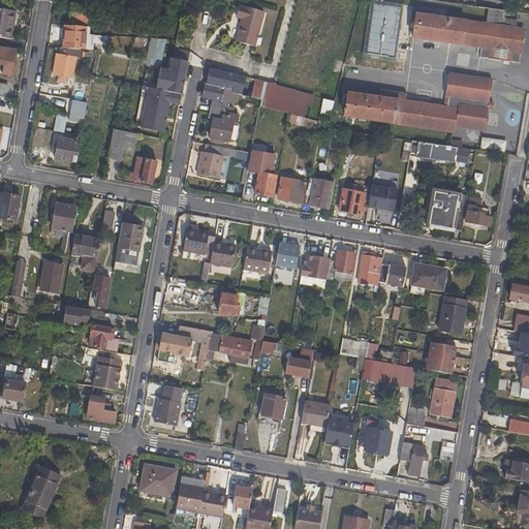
[(89,4),(71,3),(69,23),(88,24),(89,4)]
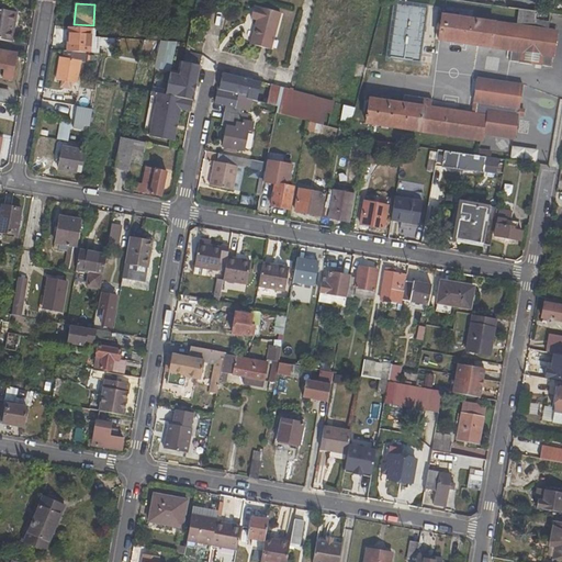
[(388,58),(419,62),(426,8),(394,3),(388,58)]
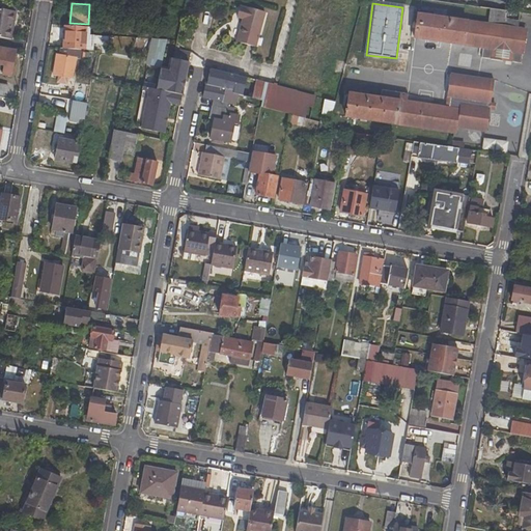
[(256,48),(266,12),(246,6),(245,8),(239,6),(235,18),(243,20),(236,42),(256,48)]
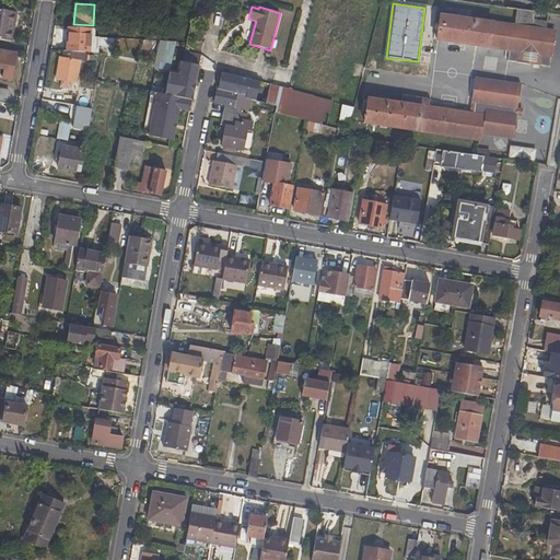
[(16,13),(0,10),(0,39),(11,42),(16,13)]
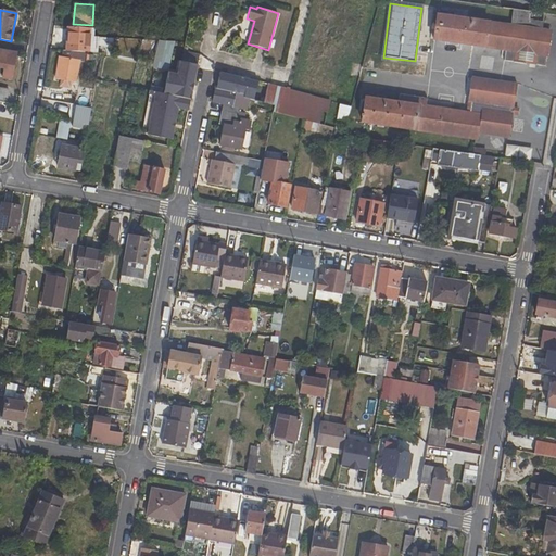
[(544,14),(513,10),(510,26),(439,15),(437,14),(432,40),(506,51),(504,61),(514,63),(515,60),(535,63),(535,66),(545,67),(551,32),(542,30),(544,14)]
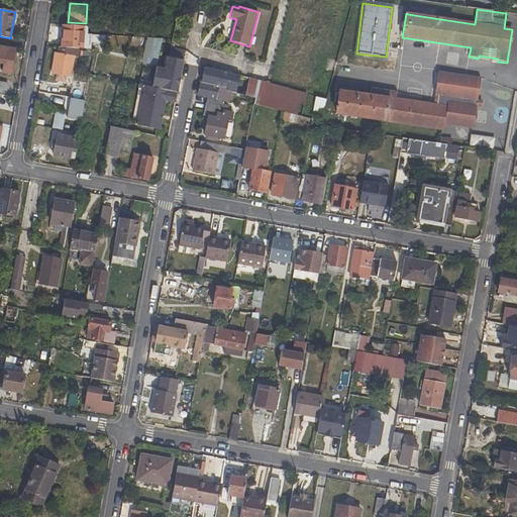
[(88,26),(62,25),(60,47),(61,47),(78,48),(91,49),(92,34),(88,34),(88,26)]
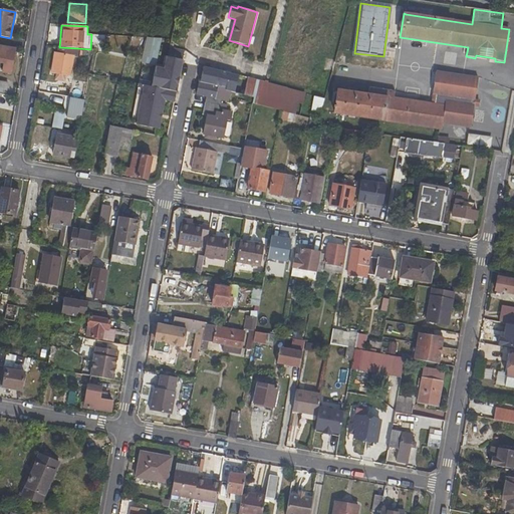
[(147,64),(156,65),(161,39),(152,38),(147,64)]
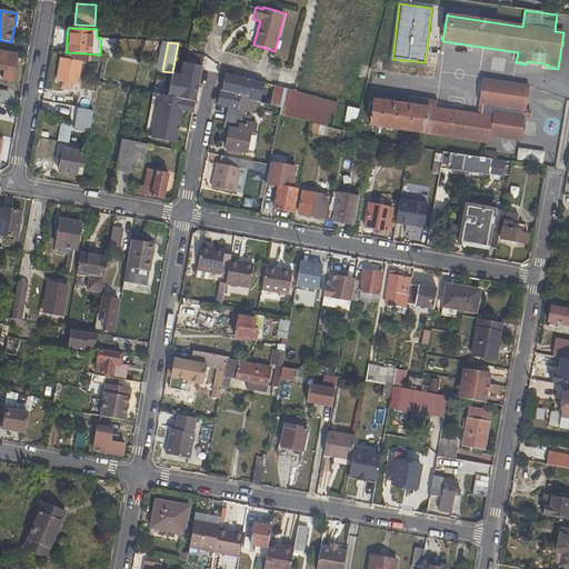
[(16,55),(0,51),(0,68),(3,70),(2,80),(11,81),(15,61),(16,58),(16,55)]
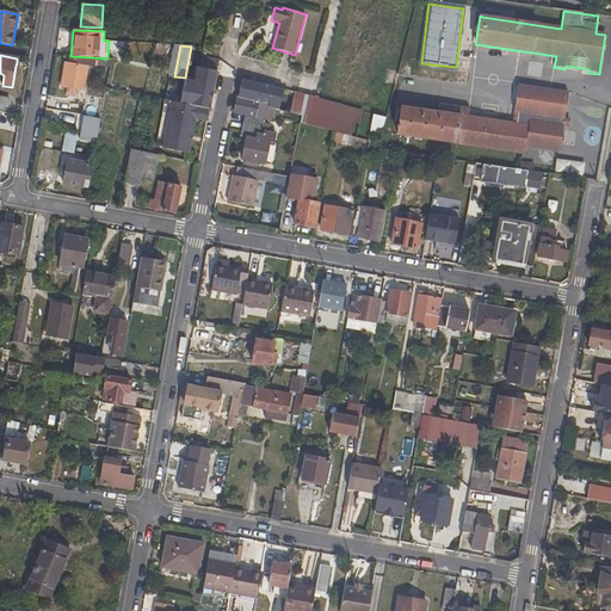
[(92,57),(72,56),(71,63),(66,63),(61,87),(68,88),(67,96),(76,97),(78,90),(82,91),(87,68),(92,68),(92,57)]
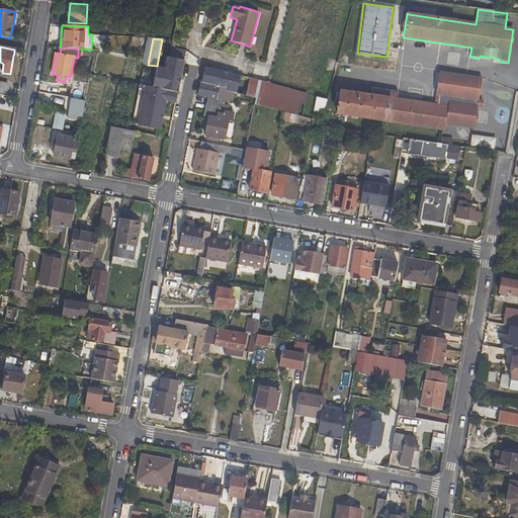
[(205,67),(202,83),(200,83),(197,95),(207,97),(218,99),(220,87),(227,88),(229,89),(229,93),(254,98),(255,99),(255,105),(283,112),(297,116),(300,102),(304,103),(306,94),(257,81),(205,67)]
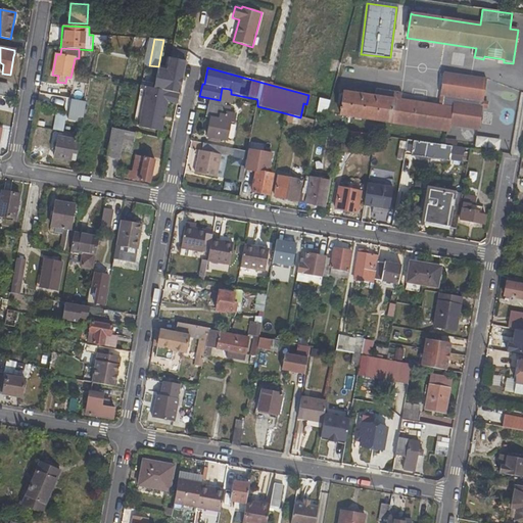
[(443,96),(442,107),(439,130),(448,132),(449,126),(480,131),(483,107),(480,106),(481,102),(484,102),(487,80),(443,73),(440,96),(443,96)]
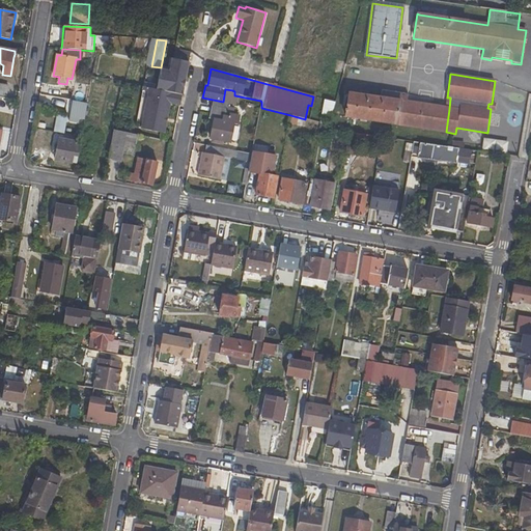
[(149,88),(144,87),(137,122),(142,123),(149,88)]
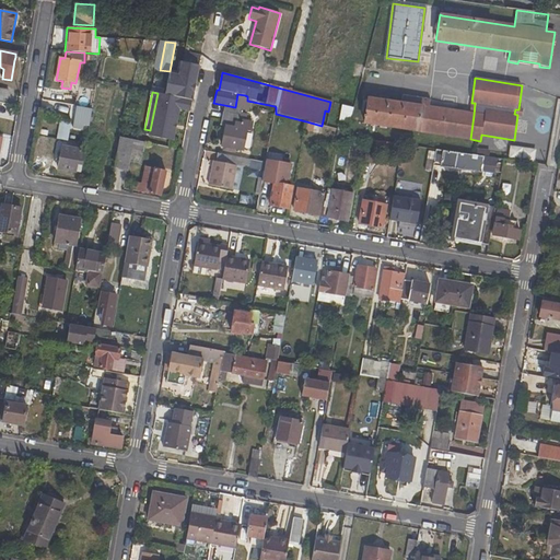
[(173,141),(179,108),(190,111),(193,100),(177,96),(167,95),(164,94),(158,93),(150,130),(149,137),(173,141)]
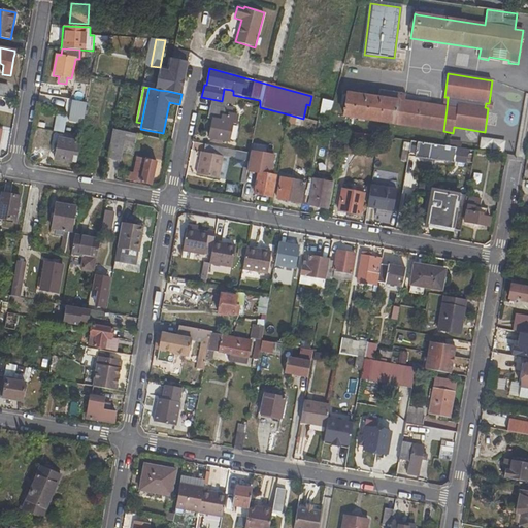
[(222,101),(228,102),(231,90),(224,89),(222,101)]
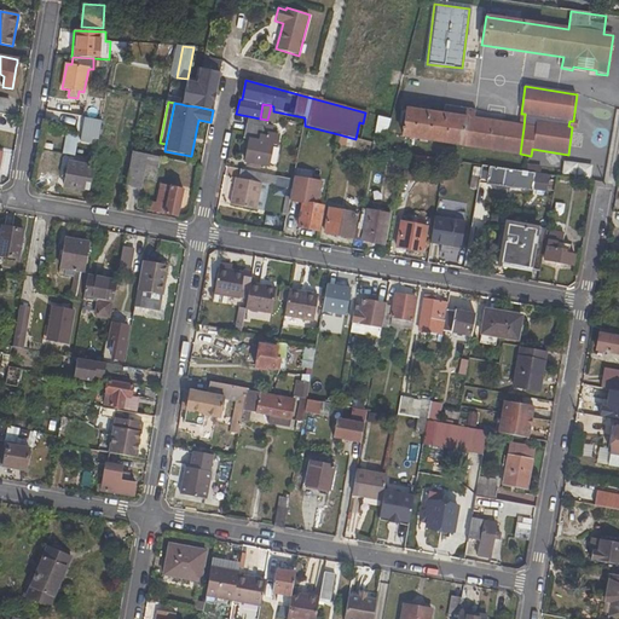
[(403,137),(490,149),(493,122),(474,120),(475,110),(445,105),(444,115),(408,109),(404,127),(403,127),(401,131),(404,131),(403,137)]
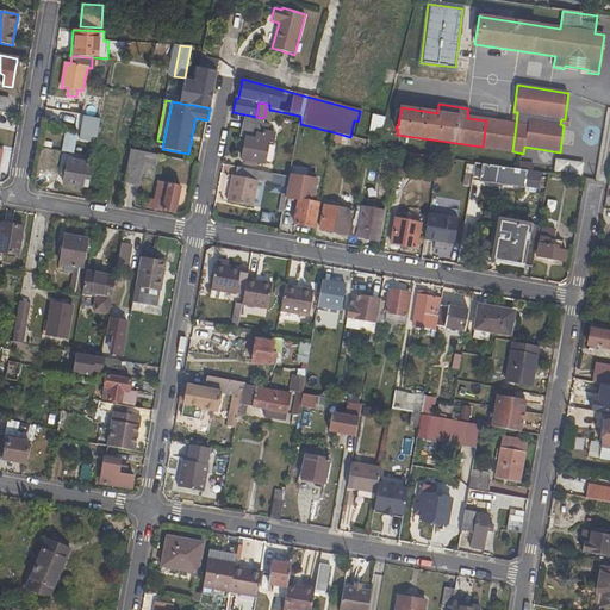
[(247,161),(246,165),(255,167),(256,163),(265,165),(269,142),(274,143),(275,134),(272,132),(267,132),(268,124),(262,123),(263,118),(256,117),(244,114),(240,136),(244,137),(241,160),(247,161)]
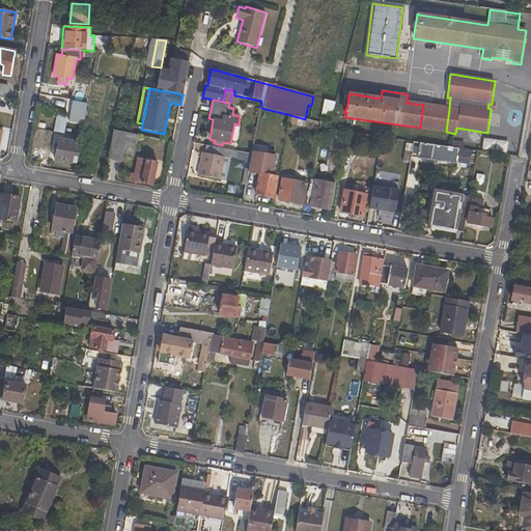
[(324,100),(322,116),(327,117),(331,117),(335,103),(324,100)]
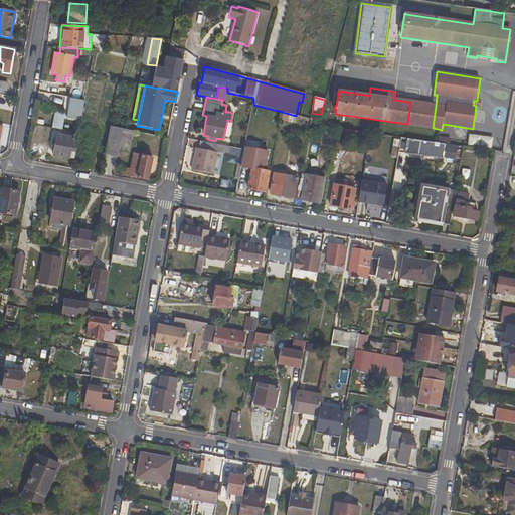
[(70,98),(68,105),(83,108),(84,101),(70,98)]
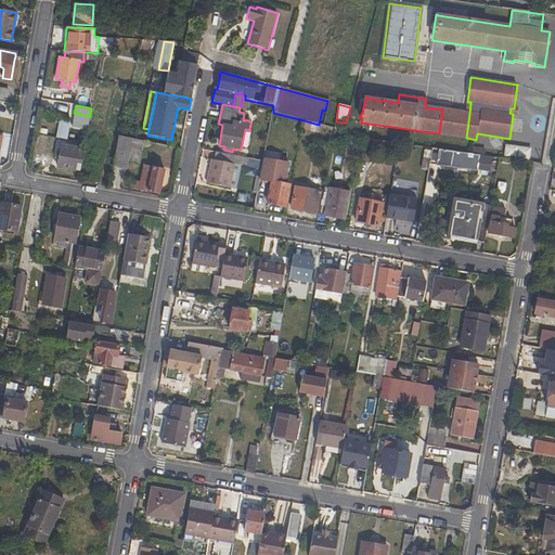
[(439,133),(466,138),(469,114),(442,110),(439,133)]
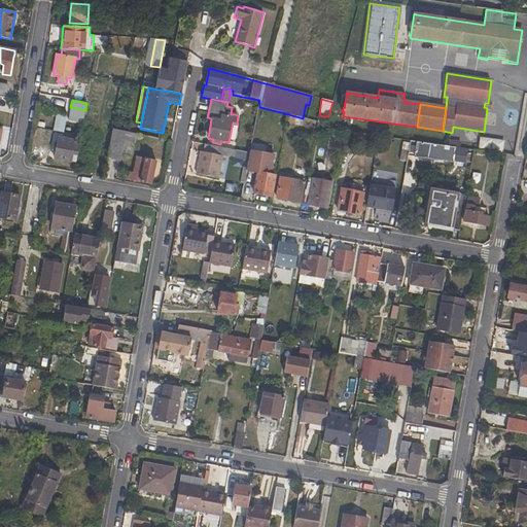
[(70,107),(69,116),(83,119),(85,110),(70,107)]
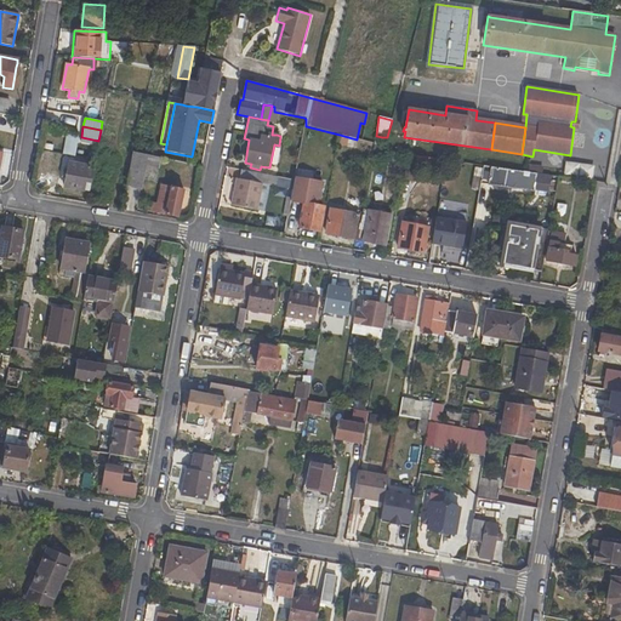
[(64,135),(62,153),(75,155),(78,137),(64,135)]
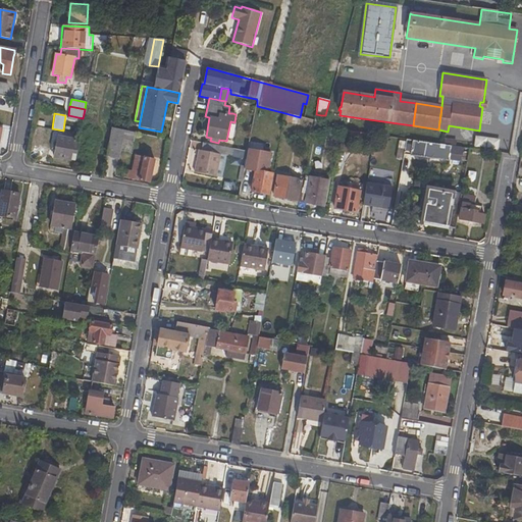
[(283,122),(298,124),(300,117),(285,113),(283,122)]
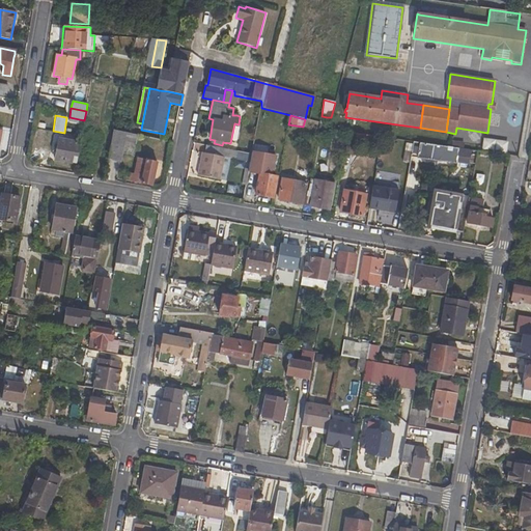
[(126,142),(136,144),(138,136),(113,131),(108,161),(121,163),(126,142)]
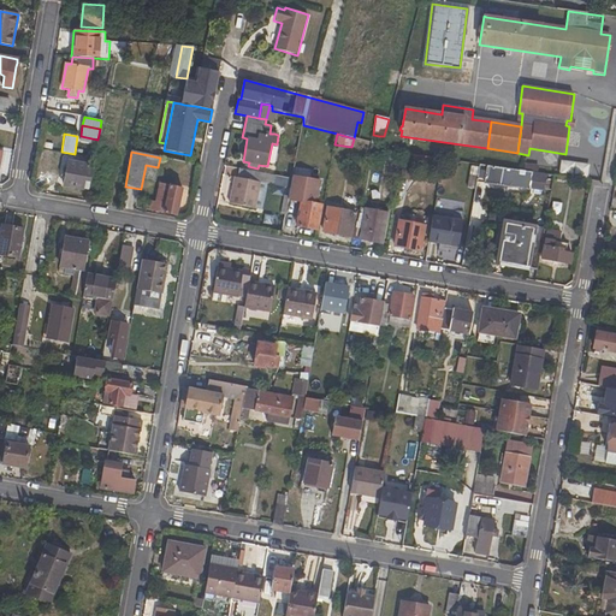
[(89,189),(93,170),(87,169),(88,165),(67,161),(66,170),(61,170),(60,176),(65,177),(63,187),(83,190),(83,189),(89,189)]
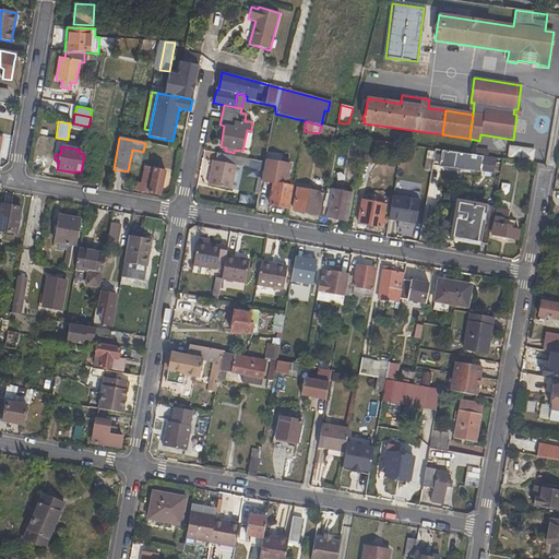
[(519,146),(516,159),(531,162),(533,149),(519,146)]
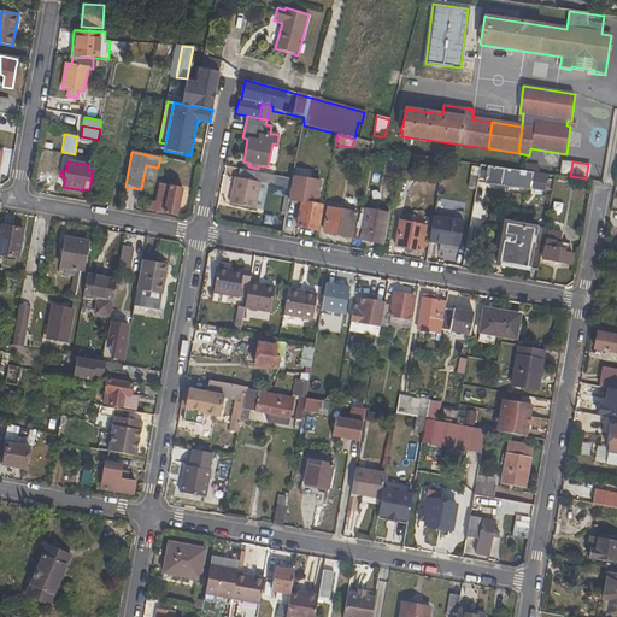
[(475,189),(479,168),(471,166),(468,188),(475,189)]
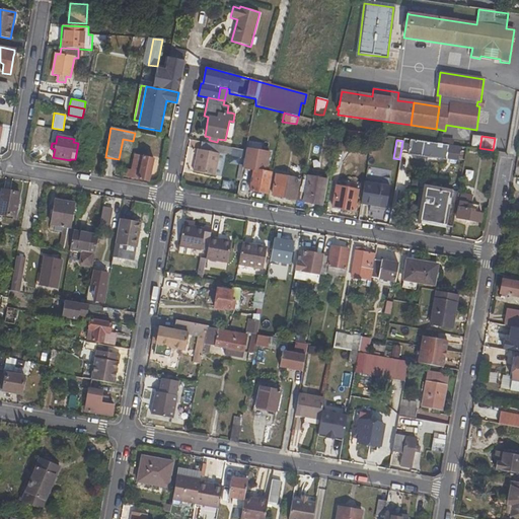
[(410,140),(408,155),(446,160),(446,158),(412,154),(414,141),(410,140)]
